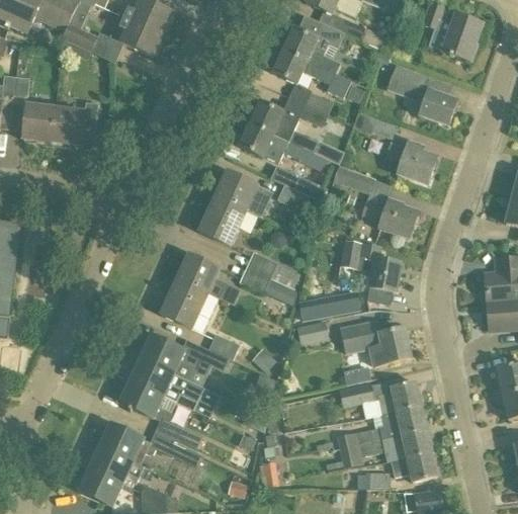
[(3,0),(0,8),(0,24),(5,27),(5,26),(9,27),(10,25),(26,32),(33,17),(65,31),(69,23),(77,6),(64,0),(3,0)]
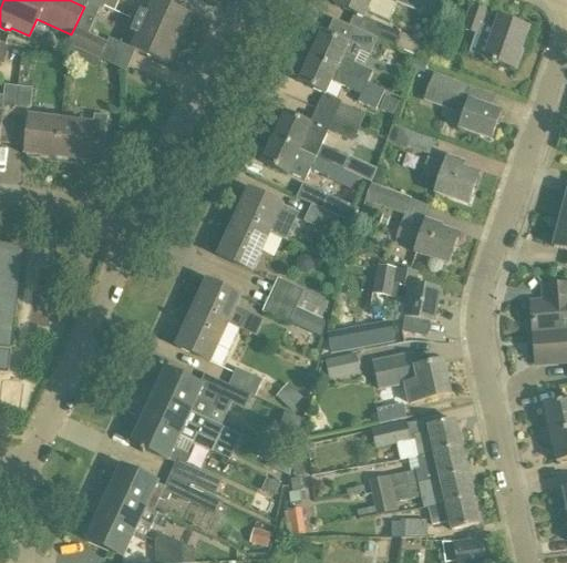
[(109,13),(113,8),(94,0),(88,0),(84,7),(96,12),(101,13),(104,14),(107,13),(109,13)]
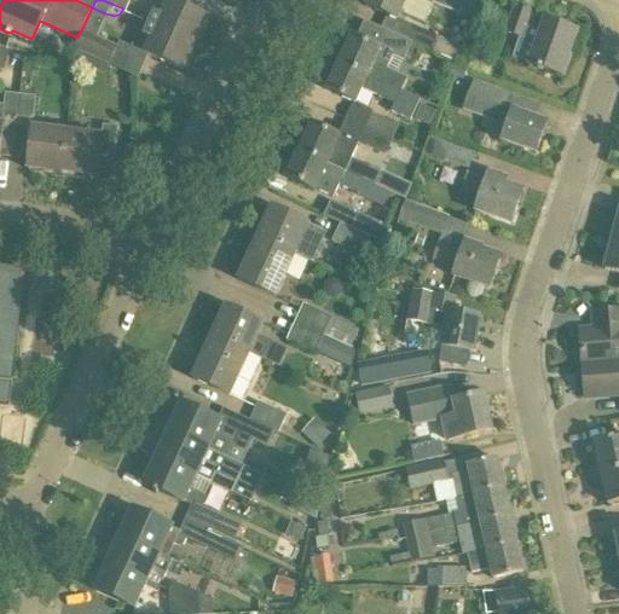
[(103,0),(123,9),(125,10),(129,0),(103,0)]
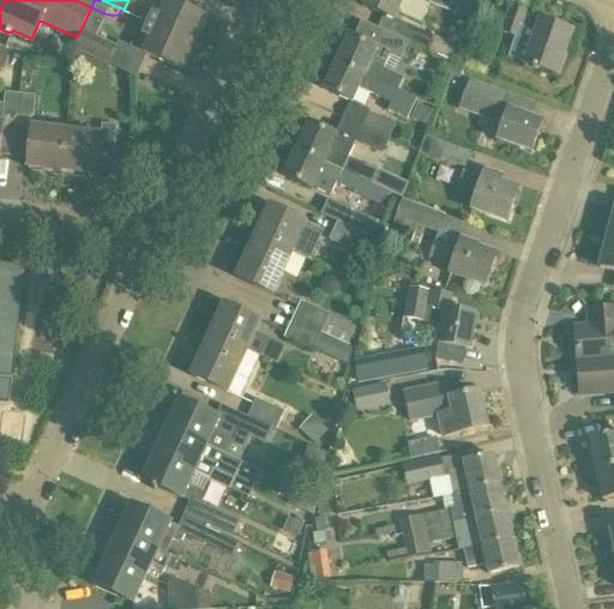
[(148,20),(193,41),(205,14),(174,0),(166,0),(160,12),(152,10),(148,20)]
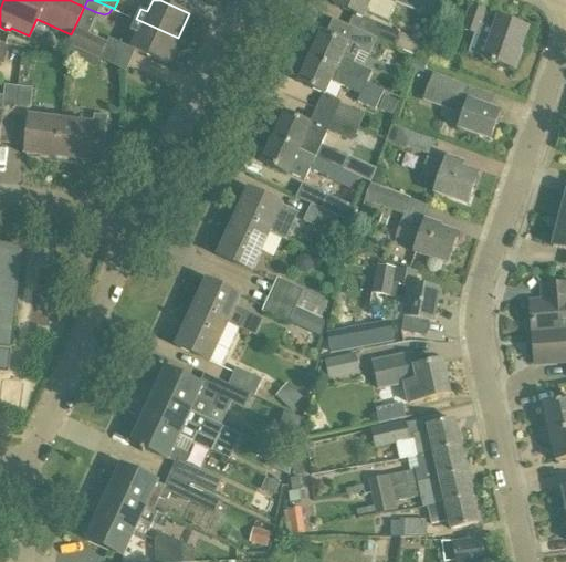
[(389,13),(395,1),(392,0),(335,0),(334,2),(363,16),(369,2),(379,7),(378,9),(389,13)]
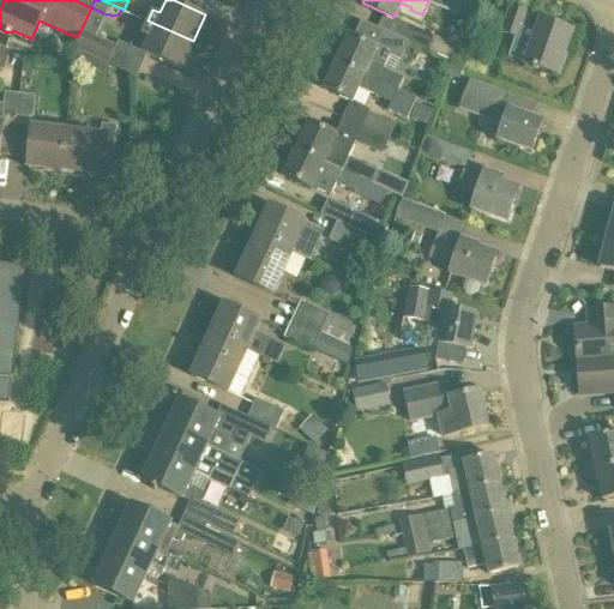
[(452,0),(450,7),(468,14),(473,0),(452,0)]
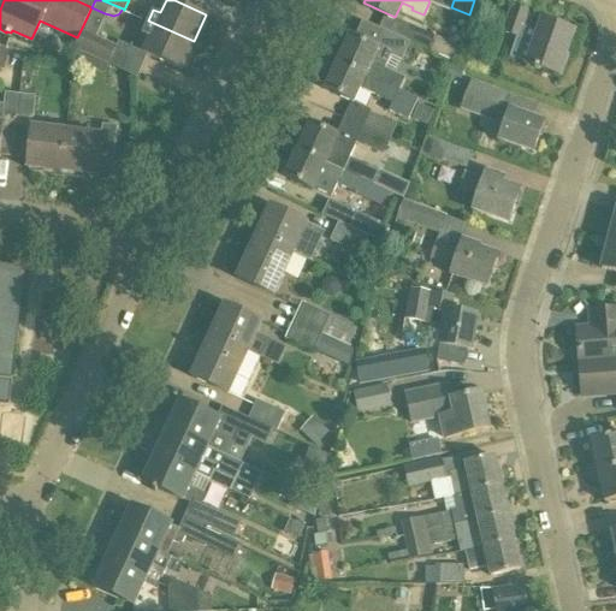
[(537,12),(540,0),(513,0),(502,30),(516,35),(509,54),(527,60),(526,61),(561,73),(567,54),(564,53),(573,28),(542,17),(542,18),(528,15),(529,10),(537,12)]
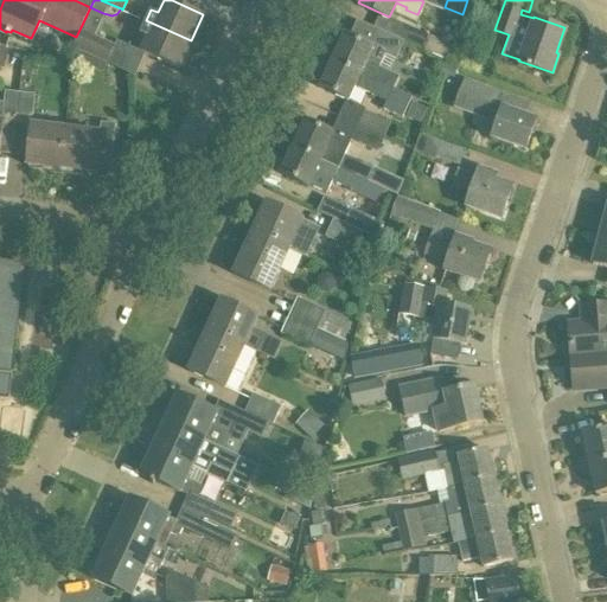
[(179,66),(191,40),(146,20),(141,30),(148,33),(141,49),(179,66)]
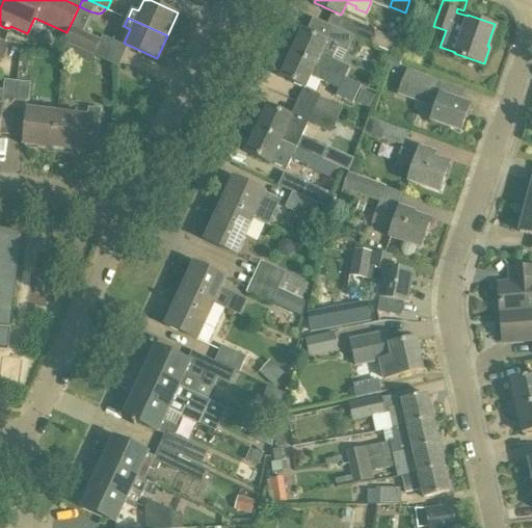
[(346,30),(353,34),(354,33),(391,50),(396,37),(351,18),(346,30)]
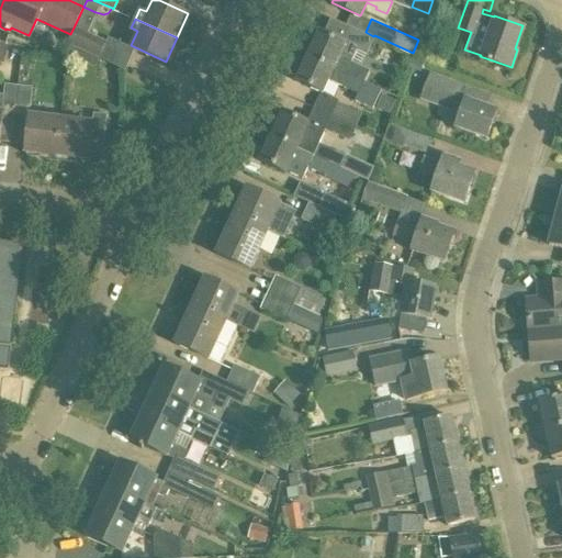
[(107,40),(87,32),(75,25),(70,34),(67,42),(99,56),(107,40)]
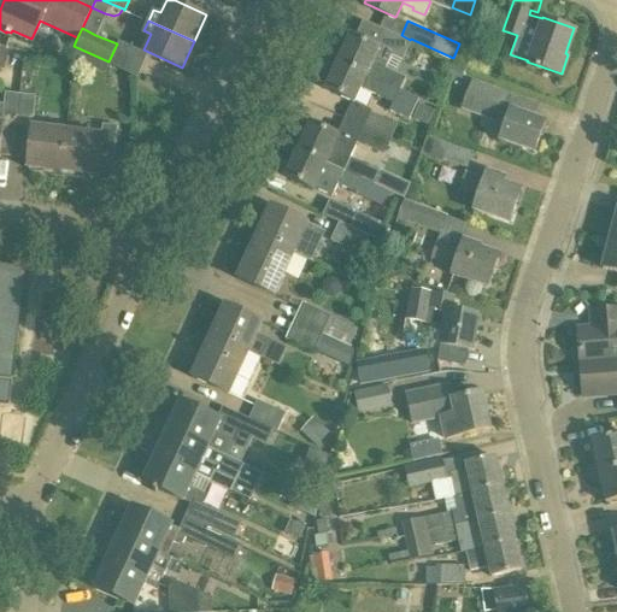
[(410,40),(401,35),(385,28),(377,46),(350,33),(338,60),(400,89),(406,75),(386,65),(391,53),(403,58),(410,40)]
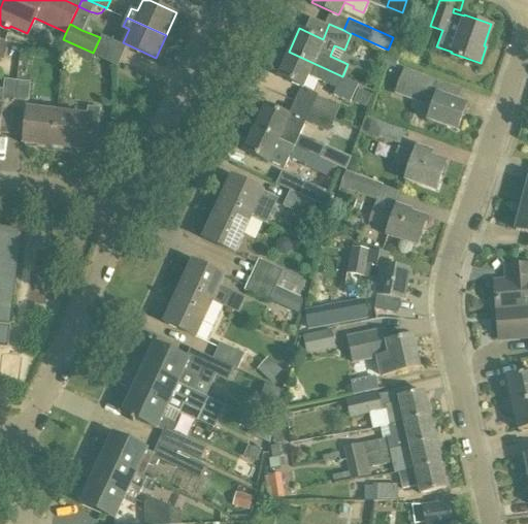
[(337,87),(342,76),(289,52),(284,62),(279,60),(274,71),(278,73),(277,74),(303,86),(308,74),(337,87)]
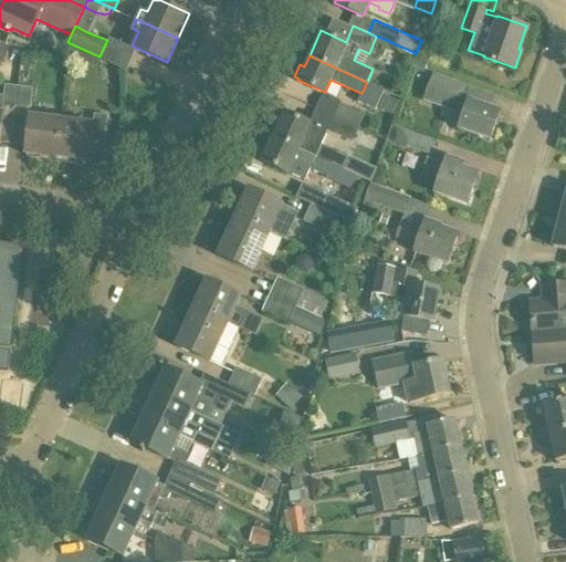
[(489,138),(499,110),(489,106),(493,92),(432,71),(421,99),(458,111),(453,123),(459,125),(459,127),(489,138)]
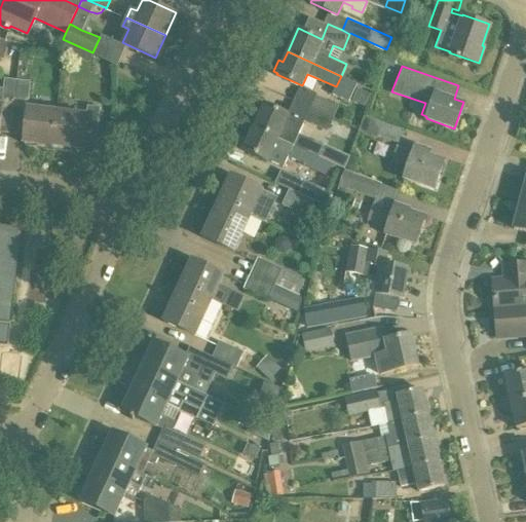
[(0,122),(11,123),(16,78),(4,76),(3,86),(0,85),(0,122)]
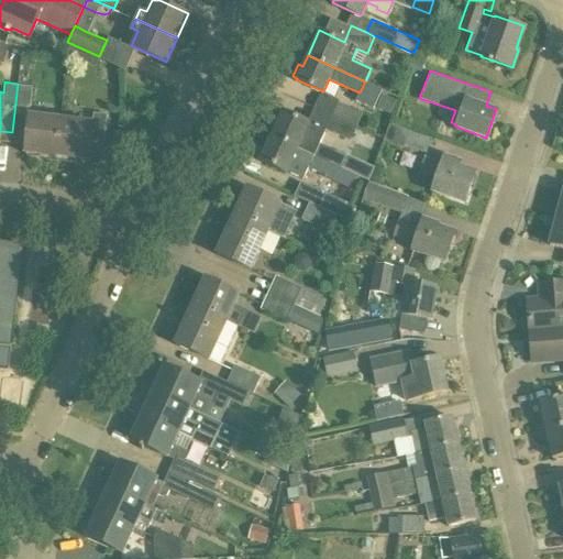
[(56,155),(61,117),(30,112),(32,85),(18,84),(12,132),(25,134),(23,152),(56,155)]
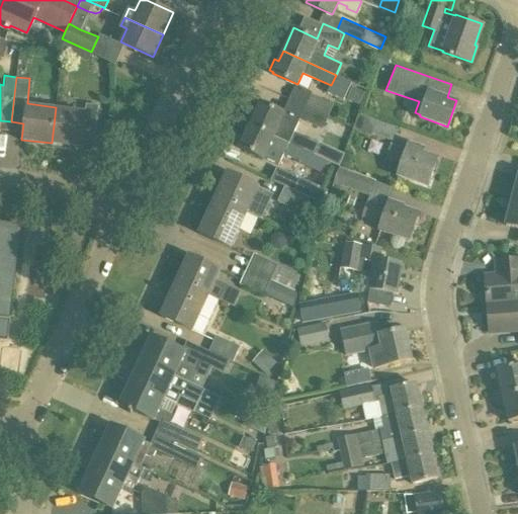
[(305,104),(327,115),(333,103),(311,92),(305,104)]
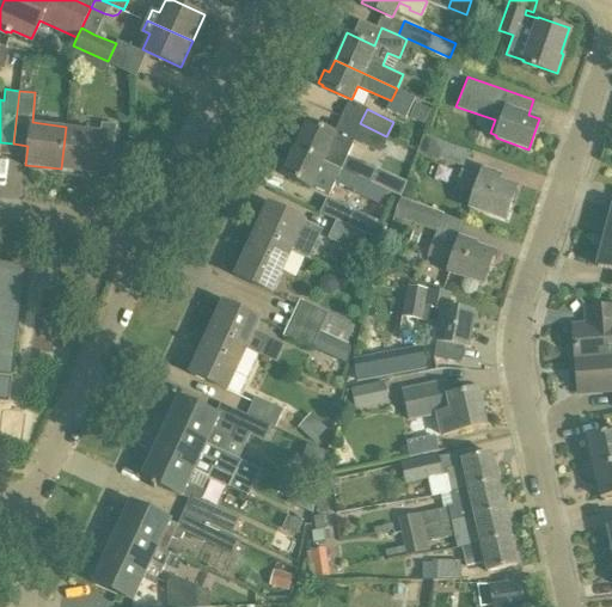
[(294,146),(356,175),(369,181),(377,166),(348,154),(354,140),(336,133),(307,120),(306,121),(303,120),(297,132),(300,133),(294,146)]
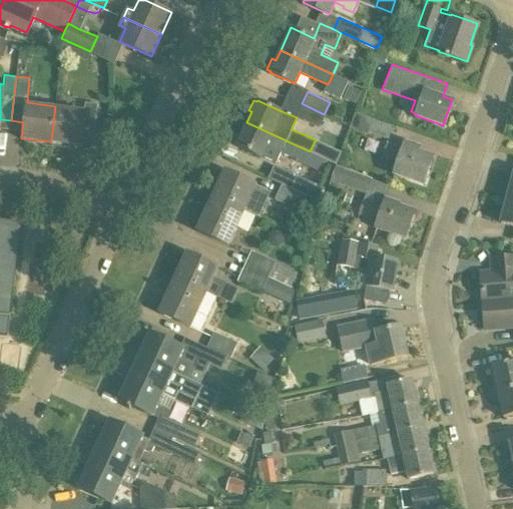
[(55,106),(51,141),(81,145),(82,128),(94,130),(97,102),(85,101),(84,109),(55,106)]
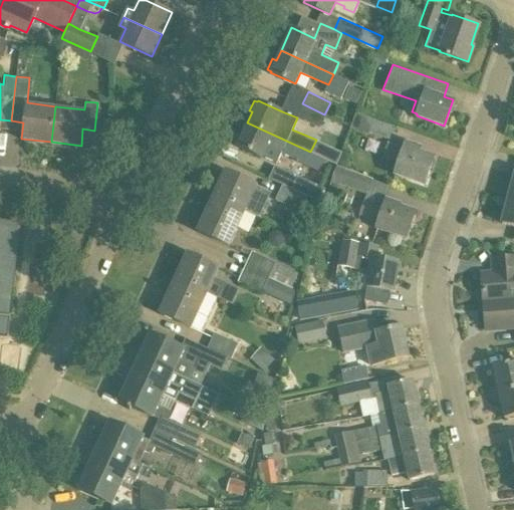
[(319,125),(324,114),(302,103),(297,114),(319,125)]
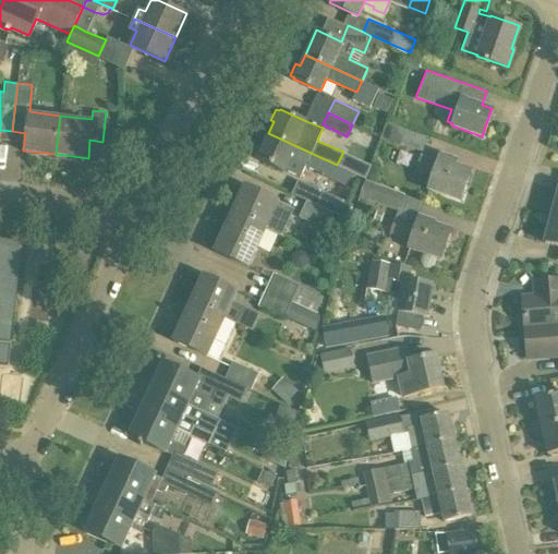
[(422,149),(427,135),(386,121),(379,139),(401,145),(402,143),(422,149)]
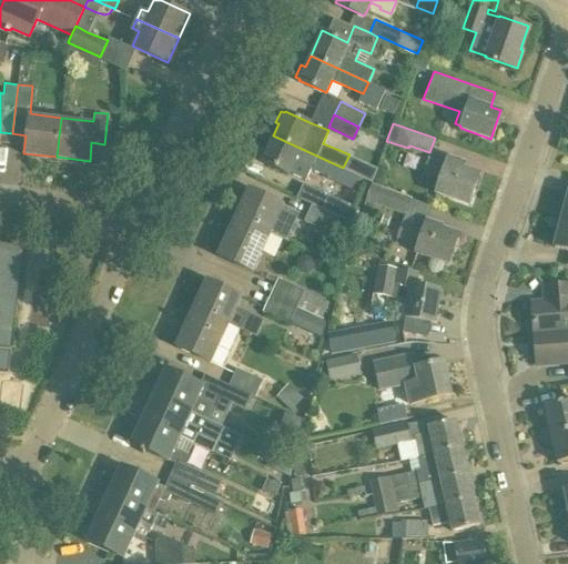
[(326,173),(331,162),(273,136),(262,160),(288,172),(290,171),(305,179),(312,167),(326,173)]
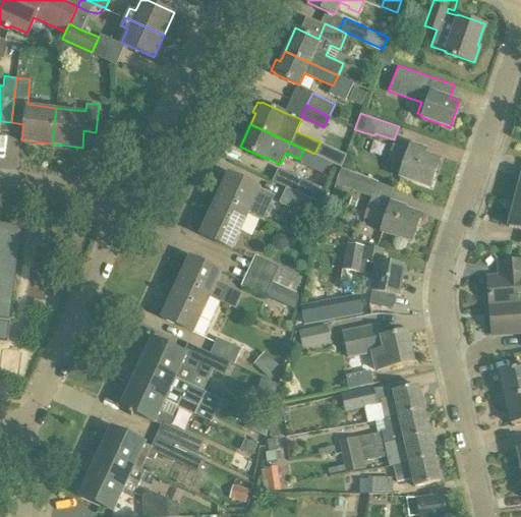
[(408,148),(393,142),(388,158),(400,162),(397,171),(400,172),(400,173),(430,184),(440,160),(424,155),(425,150),(410,145),(408,148)]
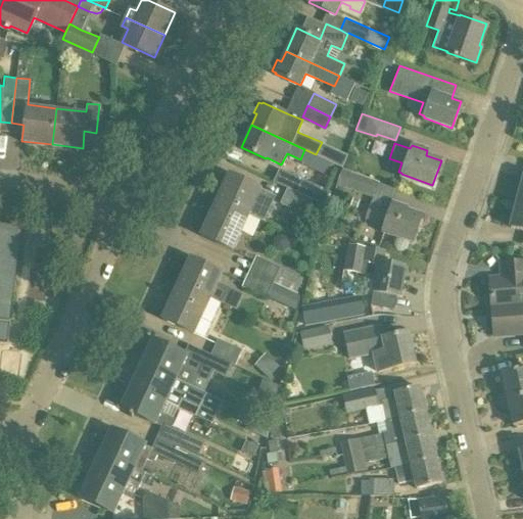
[(373,196),(379,180),(342,167),(336,183),(373,196)]
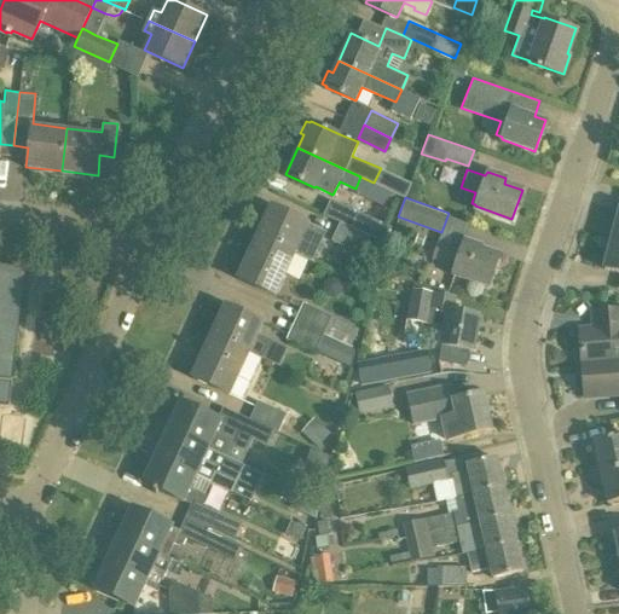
[(339,221),(368,235),(369,233),(385,241),(391,225),(330,198),(324,213),(340,220),(339,221)]
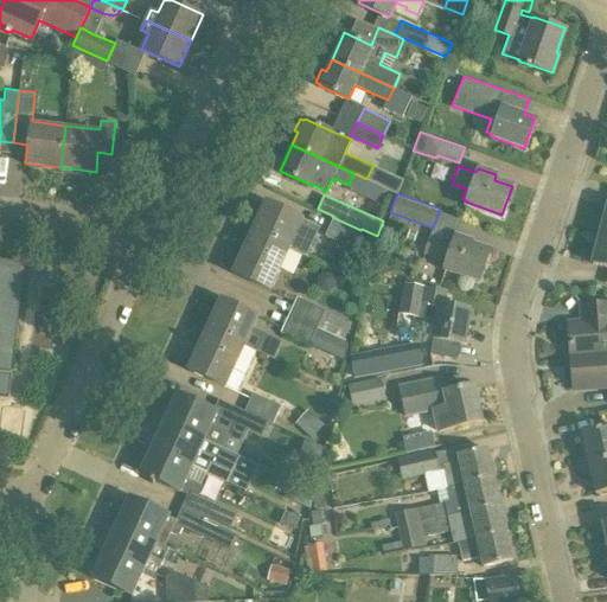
[(268,237),(288,247),(307,255),(320,225),(302,217),(266,200),(246,243),(262,250),(268,237)]
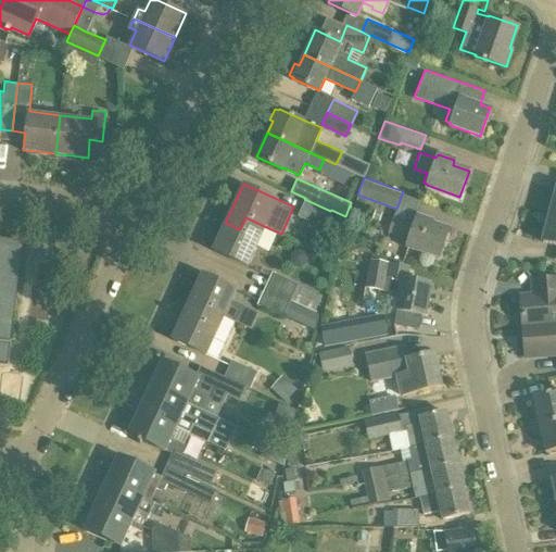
[(324,226),(330,211),(304,199),(298,214),(324,226)]
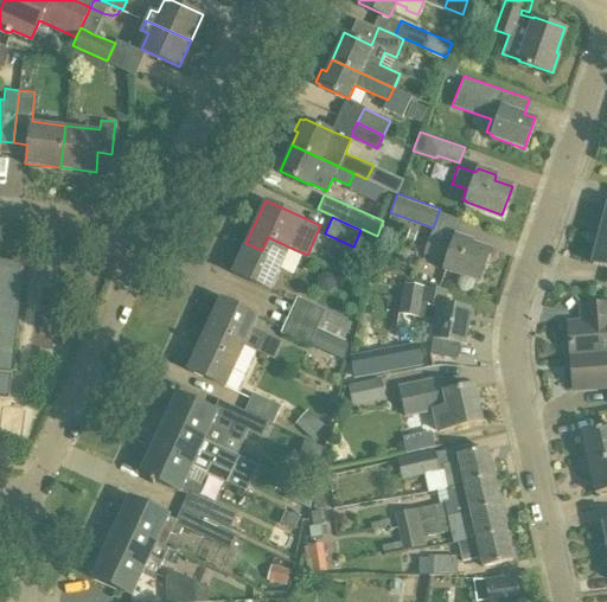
[(606,234),(600,232),(592,262),(606,266),(606,234)]
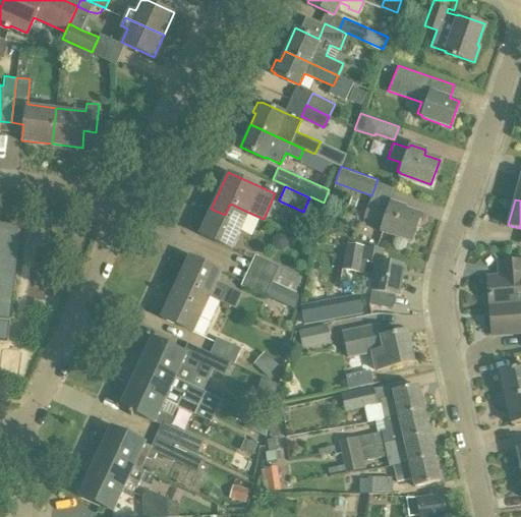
[(420,214),(404,208),(405,206),(390,200),(387,211),(367,205),(363,217),(380,222),(378,228),(382,229),(382,230),(411,240),(420,214)]
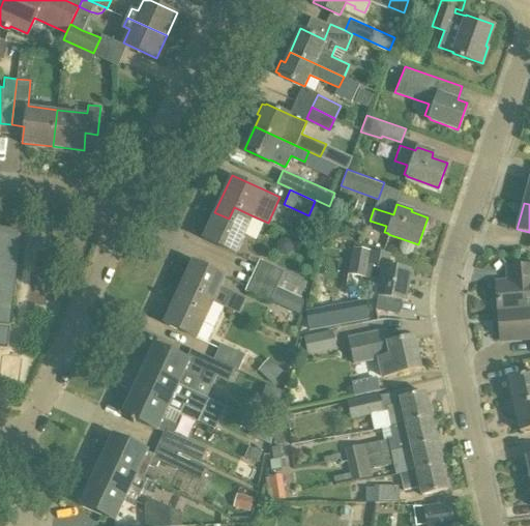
[(235,252),(252,215),(234,207),(229,218),(214,212),(203,237),(235,252)]
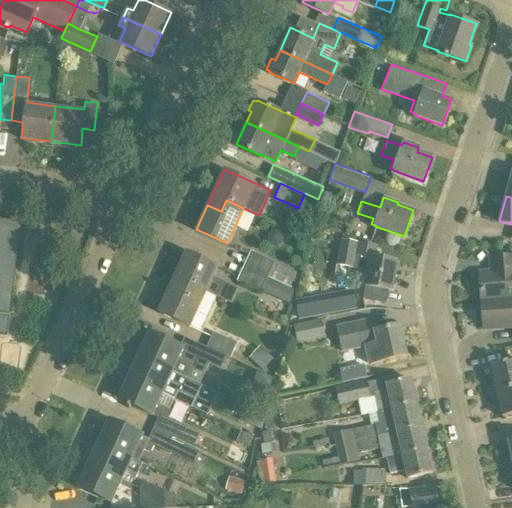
[(0,333),(7,335),(10,313),(9,313),(20,223),(21,223),(22,221),(0,218),(0,333)]
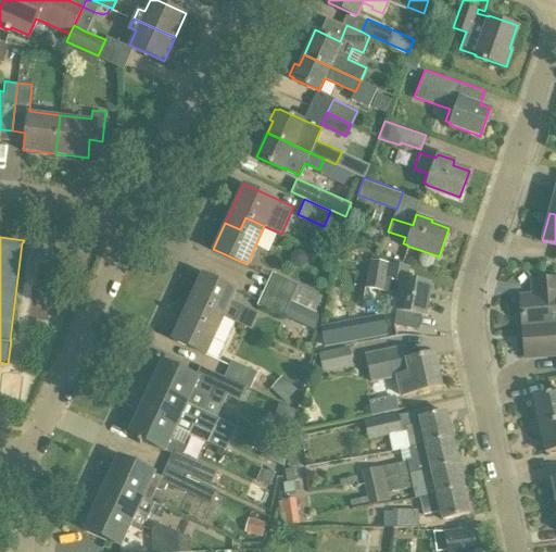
[(425,314),(430,283),(408,278),(411,264),(370,258),(365,286),(400,292),(394,324),(419,328),(421,313),(425,314)]
